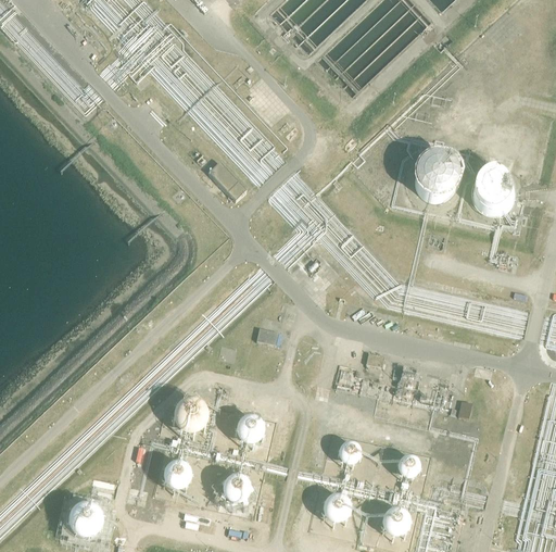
[(419,186),(427,197),(437,201),(449,199),(458,188),(459,173),(453,163),(441,159),(429,162),(420,172),(419,186)]
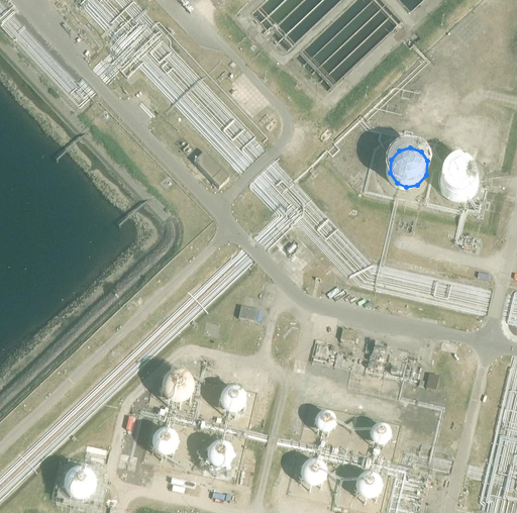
[(204,150),(197,157),(196,155),(192,158),(194,160),(193,161),(218,187),(228,177),(204,150)]
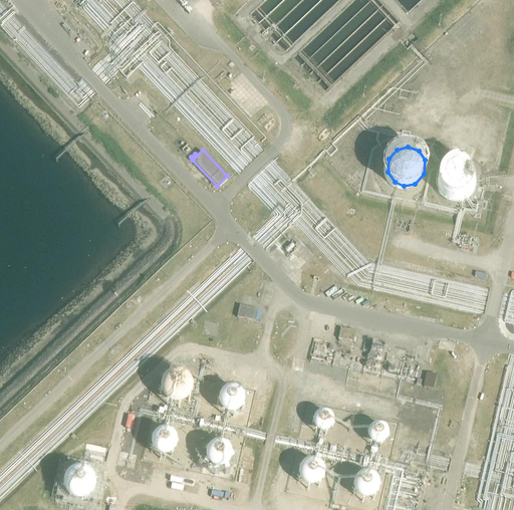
[(440,181),(447,192),(456,196),(467,194),(476,184),(477,170),(471,161),(461,157),(449,159),(441,169),(440,181)]
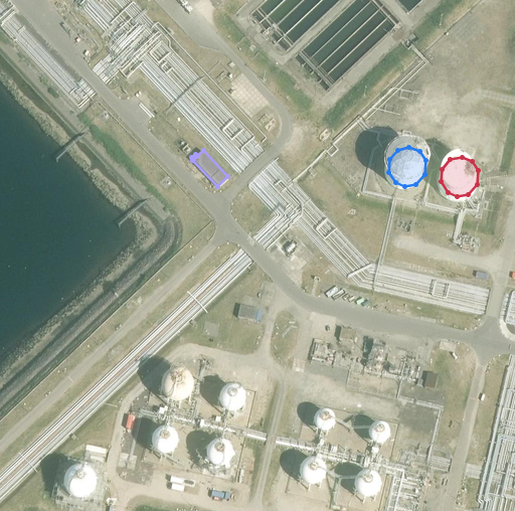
[(258,320),(261,309),(258,308),(239,303),(237,315),(254,319),(258,320)]
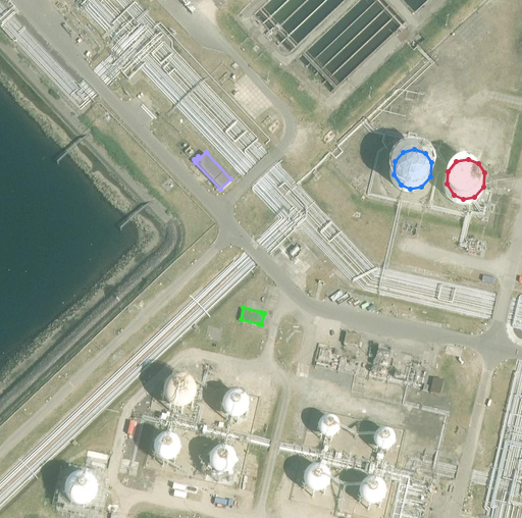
[(358,345),(360,333),(346,330),(343,341),(358,345)]
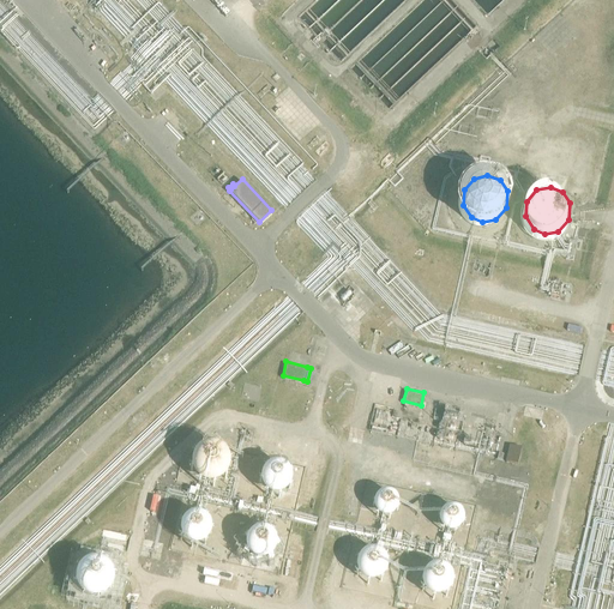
[(228,451),(228,450),(227,445),(224,441),(221,439),(218,438),(216,436),(212,438),(210,438),(206,440),(203,444),(203,446),(202,450),(203,454),(204,457),(205,459),(208,462),(210,462),(211,463),(215,463),(218,463),(220,463),(222,460),(224,459),(227,454),(228,451)]
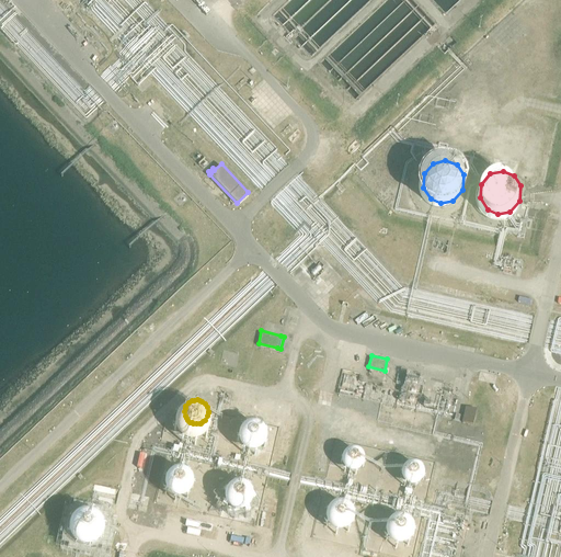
[(472,421),(476,407),(465,404),(460,419),(472,421)]
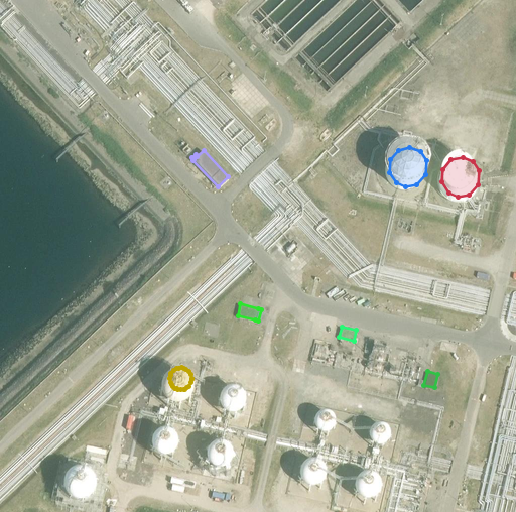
[(247,398),(247,397),(246,395),(246,393),(245,391),(243,389),(242,387),(239,386),(236,385),(234,384),(232,384),(229,385),(227,386),(225,388),(223,390),(222,391),(221,394),(220,397),(221,399),(221,402),(222,404),(224,406),(225,408),(228,409),(231,410),(233,411),(236,410),(238,410),(240,409),(242,407),(244,405),(245,403),(246,401),(247,398)]
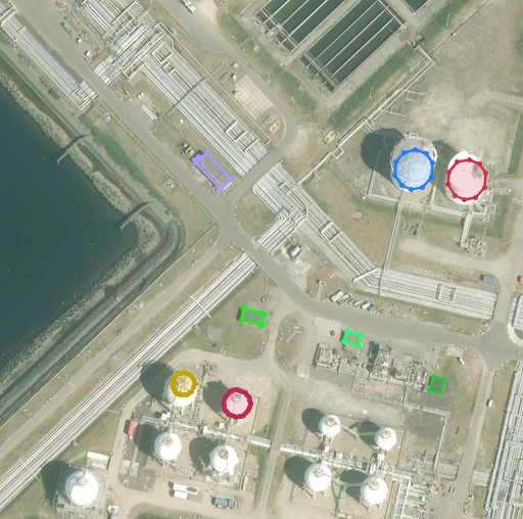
[(340,425),(340,424),(339,421),(337,418),(334,416),(331,416),(329,416),(325,417),(324,418),(323,420),(322,424),(322,427),(324,430),(326,432),(328,433),(330,433),(333,433),(337,431),(339,429),(339,427),(340,425)]
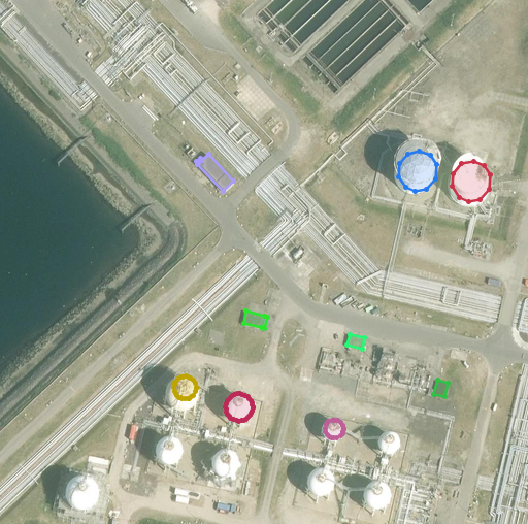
[(398,441),(397,437),(395,434),(393,433),(390,432),(389,432),(386,432),(384,433),(383,434),(380,437),(380,440),(380,444),(382,448),(385,450),(388,451),(389,451),(392,450),(395,448),(397,446),(398,441)]
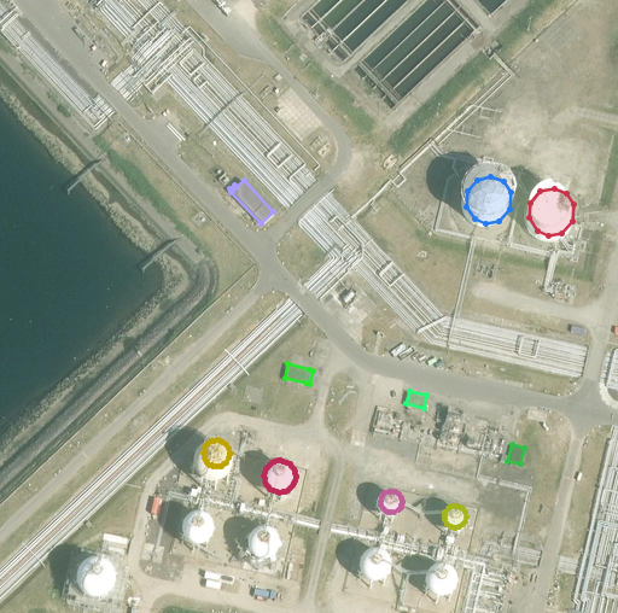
[(214,527),(213,521),(211,519),(209,517),(205,513),(199,512),(196,512),(192,513),(188,514),(187,515),(185,518),(184,520),(182,523),(181,526),(182,530),(182,532),(184,535),(186,537),(188,539),(191,542),(193,543),(197,543),(199,543),(203,542),(205,541),(208,539),(210,537),(211,533),(213,531),(214,527)]
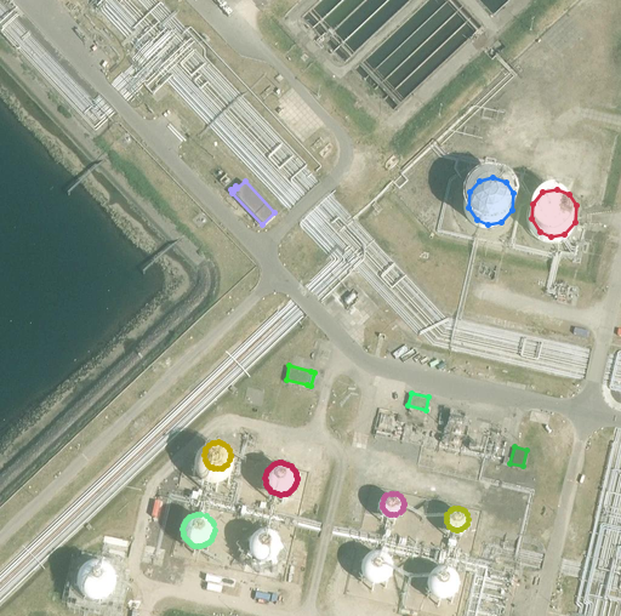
[(280,545),(279,542),(279,539),(277,536),(274,534),(272,531),(269,530),(267,529),(263,529),(261,529),(257,530),(254,532),(252,534),(250,536),(249,539),(249,542),(248,545),(249,548),(250,551),(251,554),(254,557),(258,559),(261,560),(265,560),(268,560),(271,559),(273,558),(275,555),(277,554),(279,551),(279,548),(280,545)]
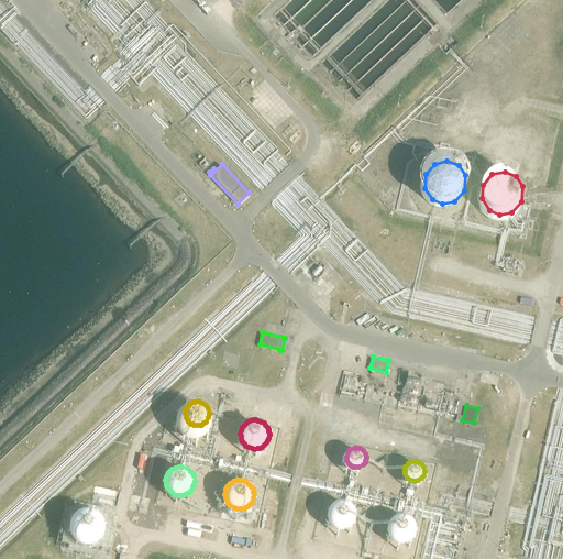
[(357,514),(357,511),(356,507),(353,504),(352,502),(349,501),(345,500),(344,499),(341,500),(338,500),(333,502),(331,504),(330,507),(329,510),(329,513),(329,516),(329,518),(330,521),(332,523),(334,525),(337,526),(339,527),(342,528),(345,527),(349,527),(353,524),(354,522),(356,519),(356,517),(357,514)]
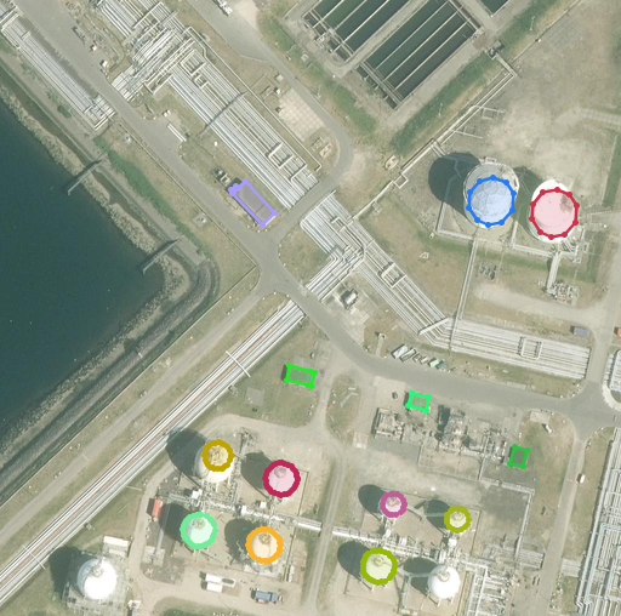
[(104,576),(104,575),(103,571),(103,569),(101,565),(98,563),(96,560),(93,559),(90,558),(87,558),(83,558),(80,559),(78,560),(75,563),(73,565),(70,568),(69,571),(69,575),(69,579),(70,582),(73,586),(74,587),(77,589),(79,591),(83,592),(86,593),(89,593),(92,592),(96,589),(98,588),(102,585),(103,582),(103,579),(104,576)]
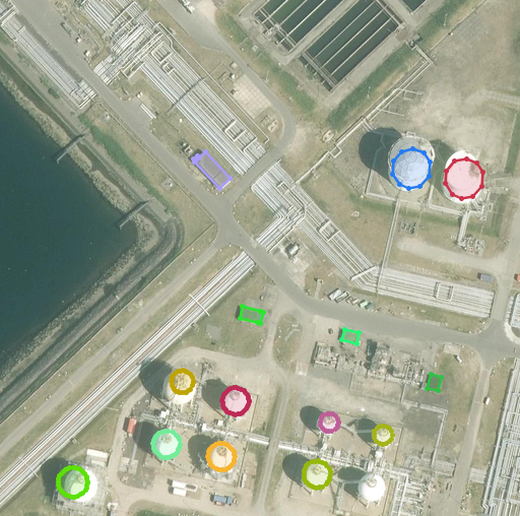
[(385,488),(385,487),(385,485),(384,481),(383,480),(382,477),(380,476),(378,474),(375,473),(372,473),(369,474),(367,474),(365,476),(363,477),(361,479),(360,481),(359,485),(359,488),(359,490),(360,493),(361,495),(363,497),(365,498),(367,499),(370,500),(372,500),(375,500),(377,500),(379,498),(381,497),(383,495),(384,492),(385,490),(385,488)]
